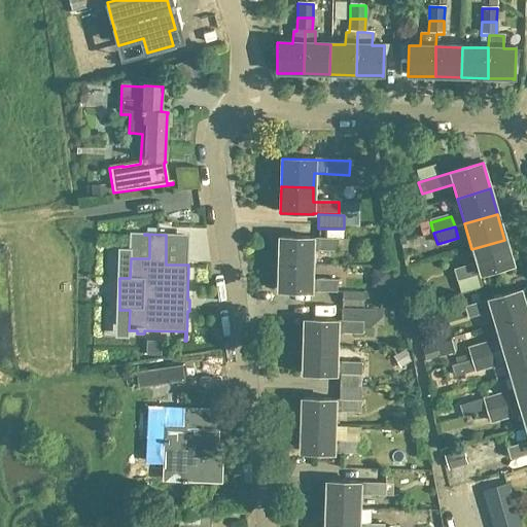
[(280,238),(279,265),(313,266),(313,251),(338,252),(338,240),(312,239),(280,238)]
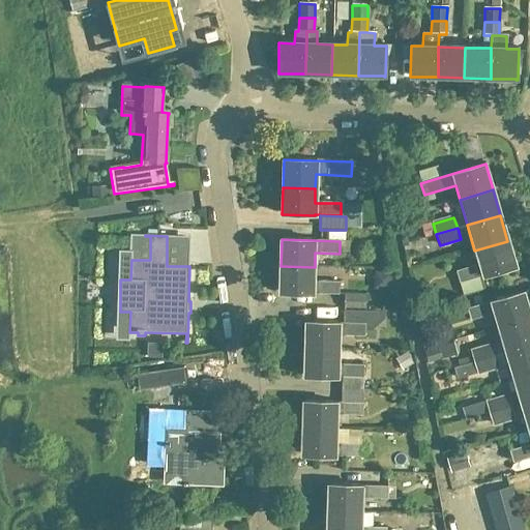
[(507,241),(474,251),(478,265),(455,271),(459,284),(484,275),(484,276),(516,267),(507,241)]
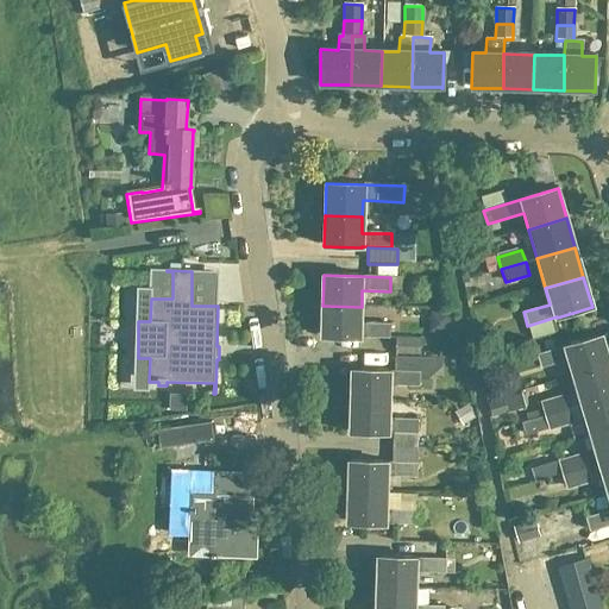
[(362,307),(322,306),(321,338),(359,338),(389,339),(389,325),(360,324),(362,307)]
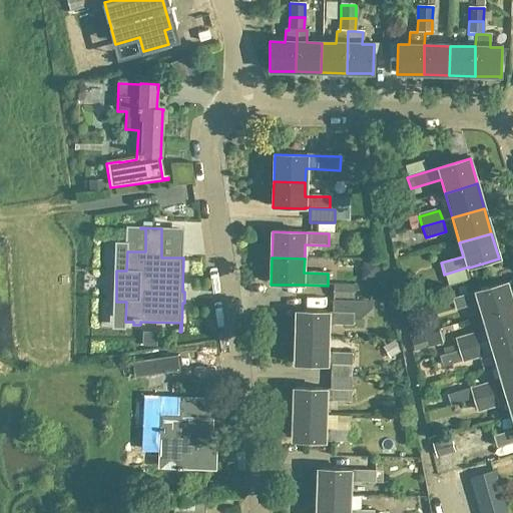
[(379,281),(380,264),(367,263),(366,280),(379,281)]
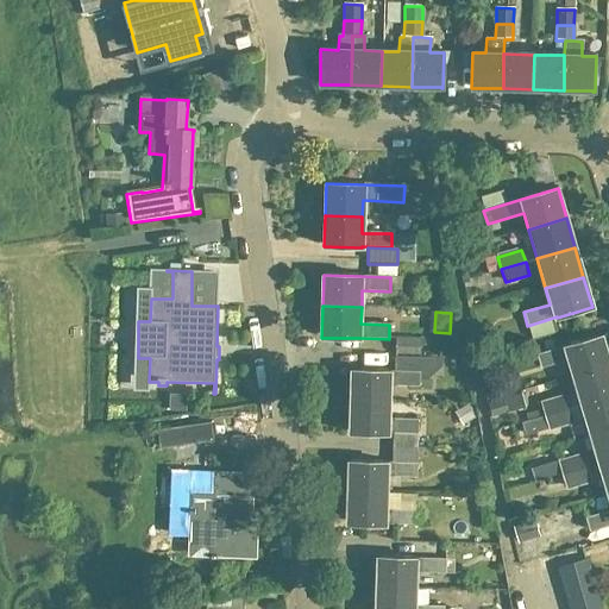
[(553,332),(550,320),(527,326),(532,339),(553,332)]
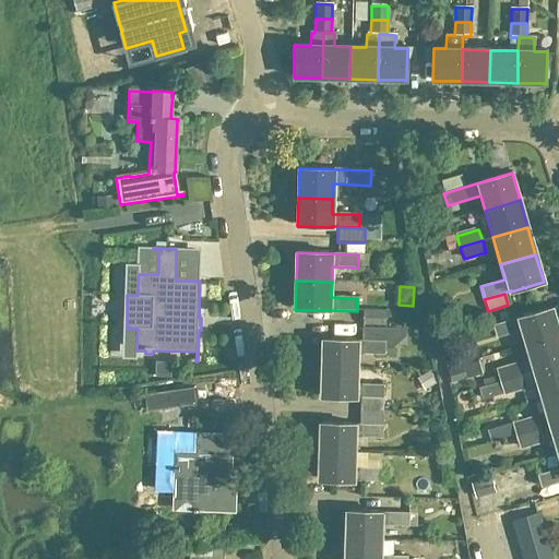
[(526,345),(558,335),(550,308),(518,318),(519,318),(492,325),(496,340),(522,332),(526,345)]
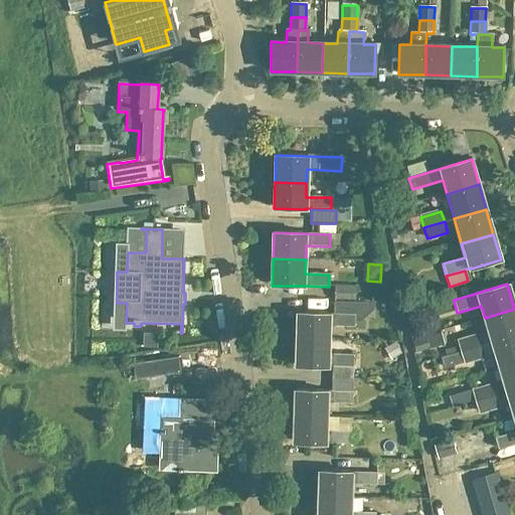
[(514,309),(485,318),(492,343),(514,336),(514,309)]
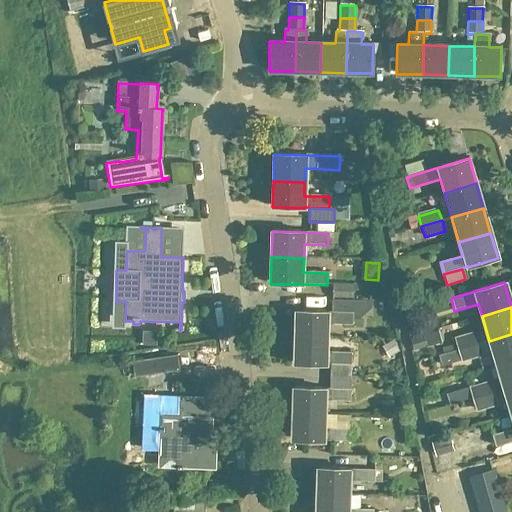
[(295,337),(326,339),(326,324),(352,325),(352,313),(327,312),(296,311),(295,337)]
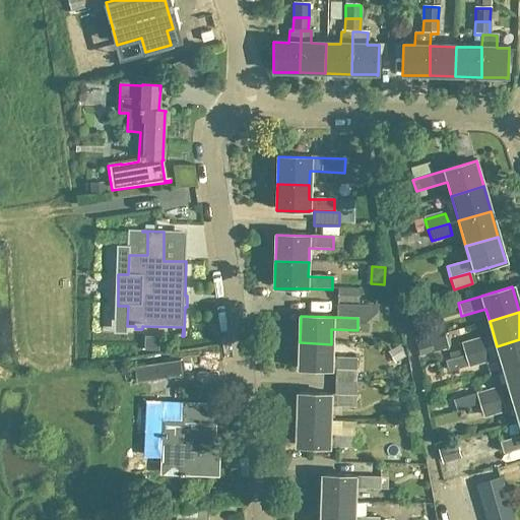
[(465,355),(486,349),(483,338),(462,344),(465,355)]
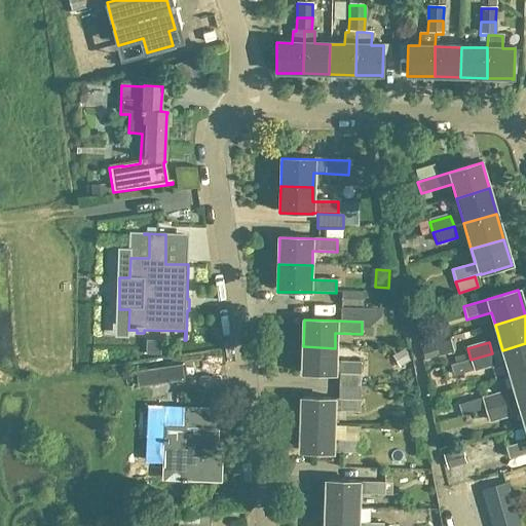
[(506,362),(511,376),(525,371),(525,343),(502,350),(492,353),(496,364),(506,362)]
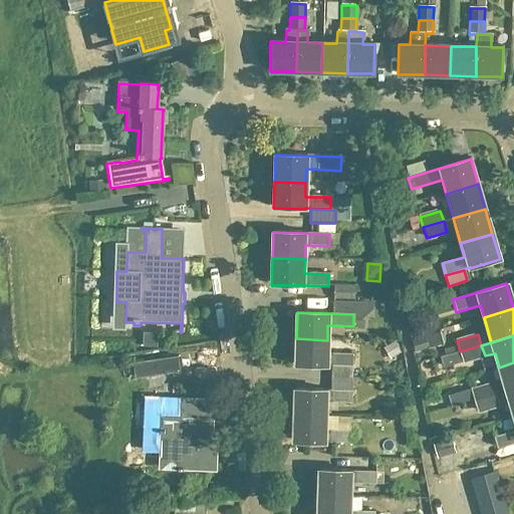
[(326,354),(327,340),(296,338),(295,365),(331,366),(331,378),(351,379),(352,355),(326,354)]
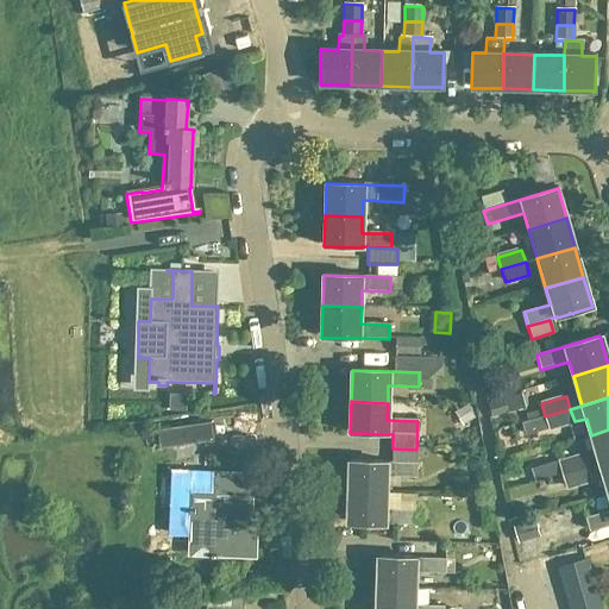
[(548,429),(575,421),(570,409),(545,416),(548,429)]
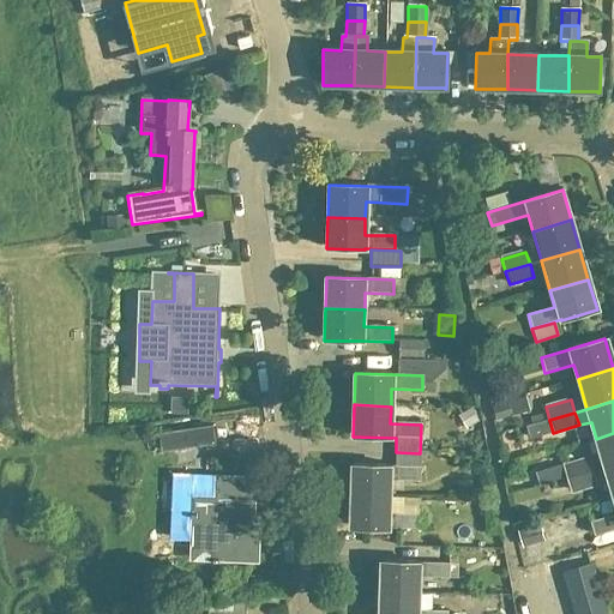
[(613,433),(596,439),(605,468),(613,465),(613,433)]
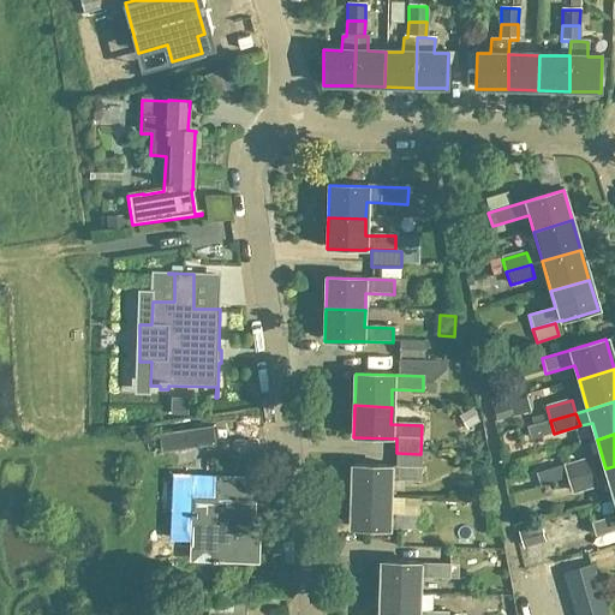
[(421,454),(396,453),(395,467),(352,465),(351,497),(389,499),(389,482),(419,483),(421,454)]
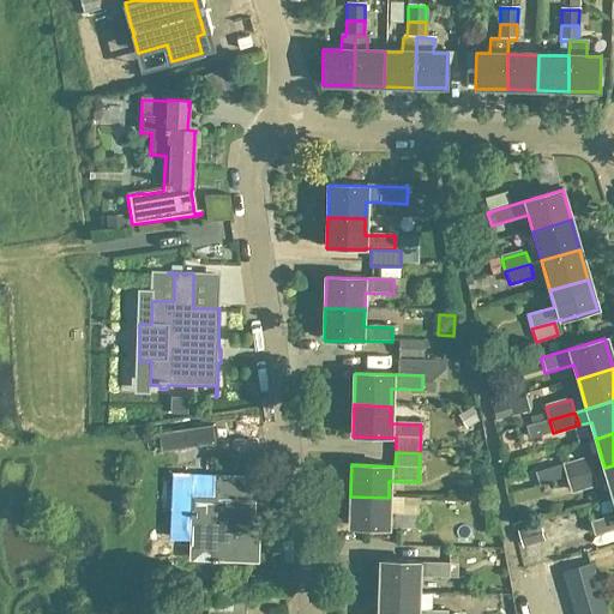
[(563,467),(567,480),(593,471),(589,458),(563,467)]
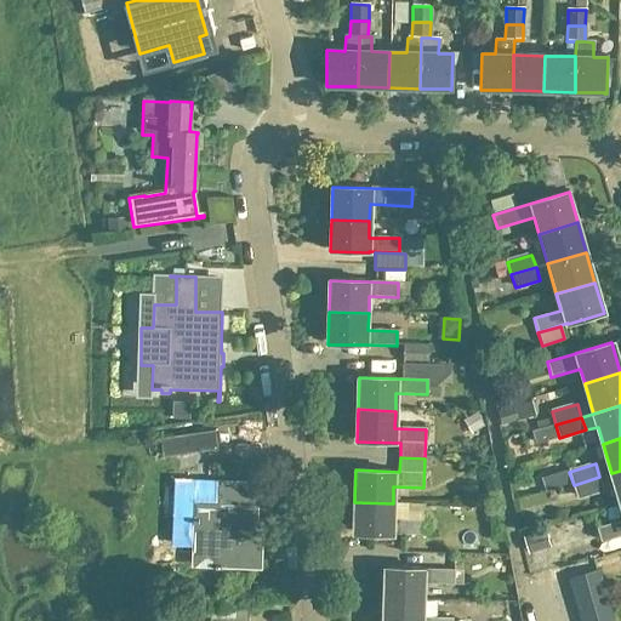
[(577,499),(603,490),(599,477),(574,485),(577,499)]
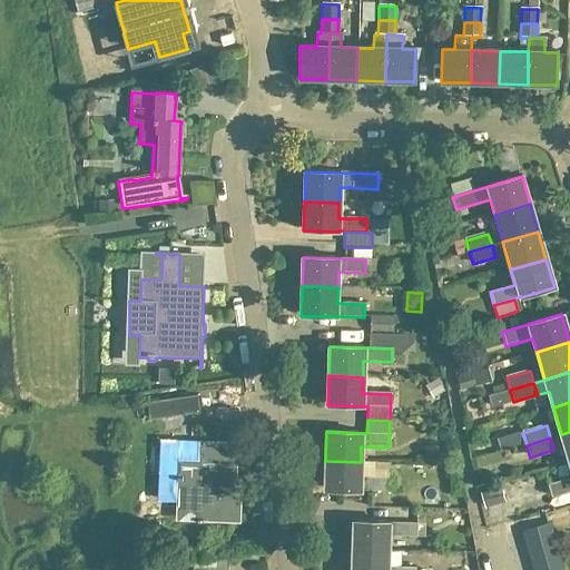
[(238,522),(239,482),(235,482),(236,444),(199,442),(198,463),(179,462),(179,457),(156,457),(155,475),(163,475),(161,489),(177,490),(176,520),(238,522)]
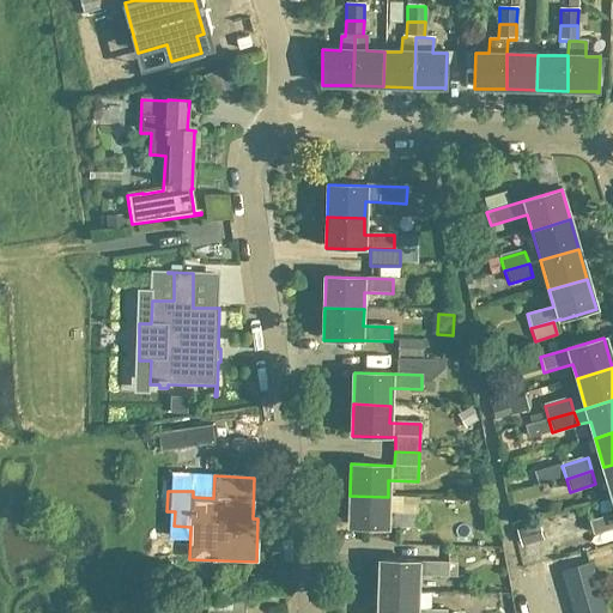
[(387,514),(388,497),(350,496),(349,527),(387,528),(417,529),(417,515),(387,514)]
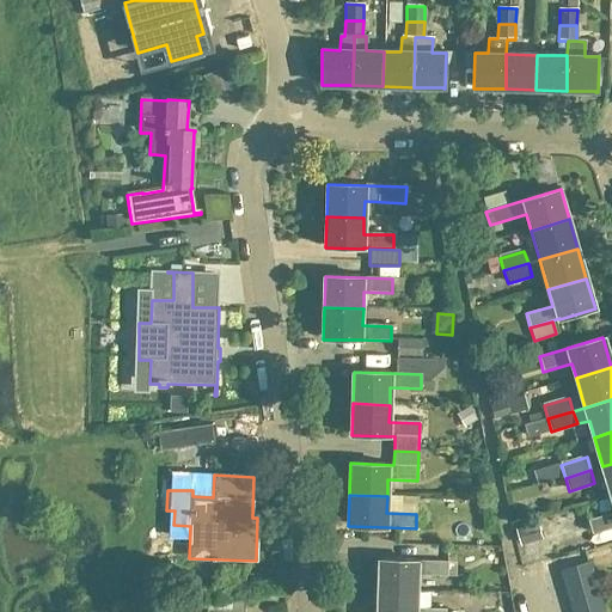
[(611,495),(611,496),(611,497),(611,513),(588,521),(593,534),(611,528),(611,495)]
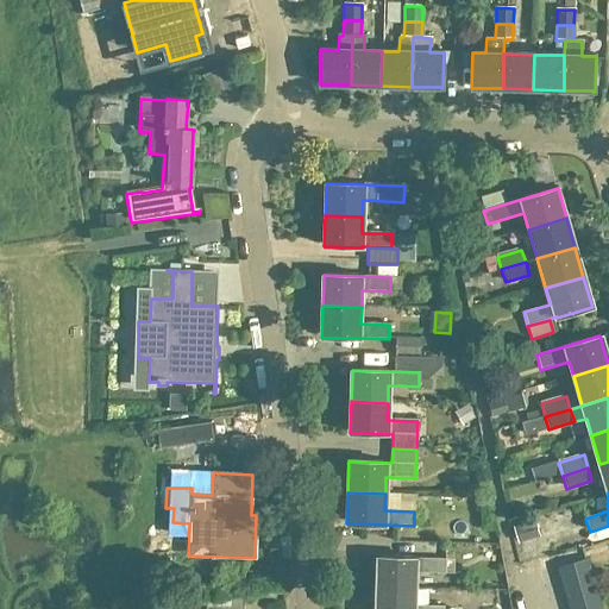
[(378,557),(377,588),(414,589),(414,572),(445,573),(445,559),(415,558),(378,557)]
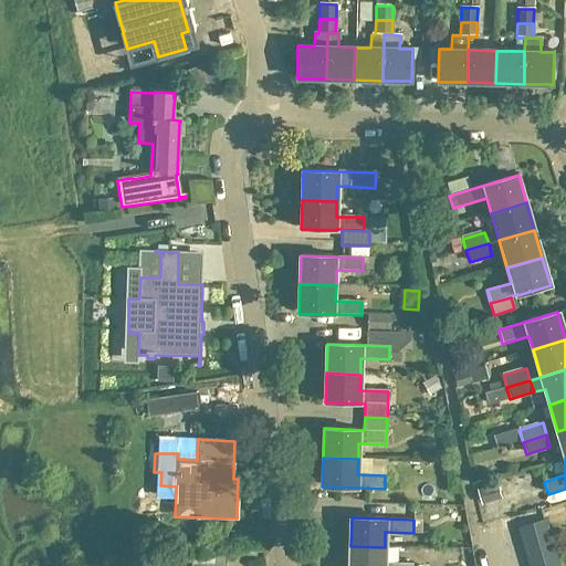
[(519,528),(522,542),(548,534),(545,521),(519,528)]
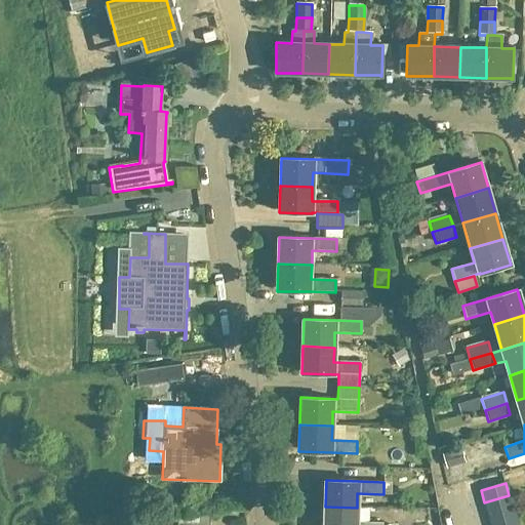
[(487,513),(512,506),(509,495),(484,502),(487,513)]
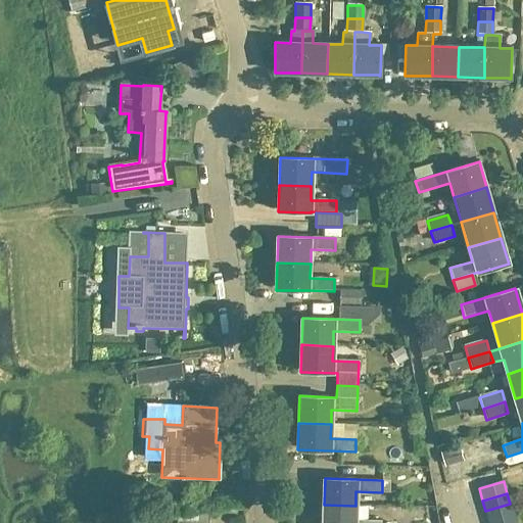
[(513,515),(510,504),(485,511),(488,522),(513,515)]
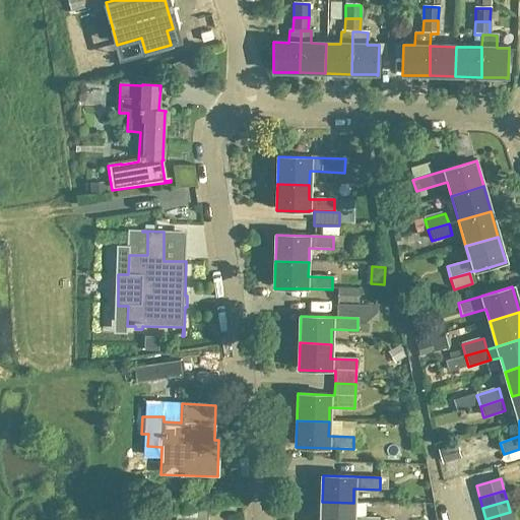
[(353,503),(322,502),(321,519),(378,519),(379,518),(353,518),(353,503)]
